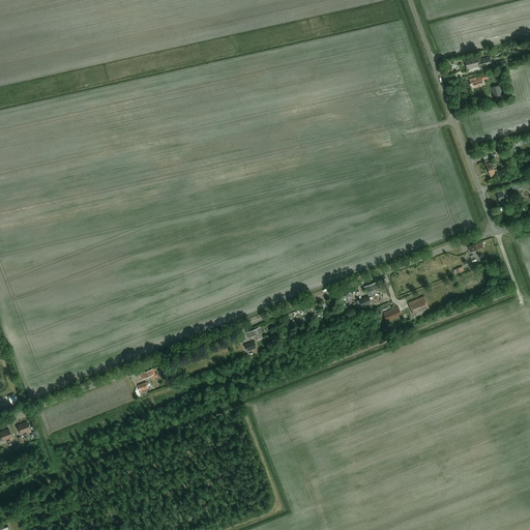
[(479,58),(465,61),(466,63),(465,63),(467,69),(479,66),(480,69),(492,66),(490,57),(479,60),(479,58)]
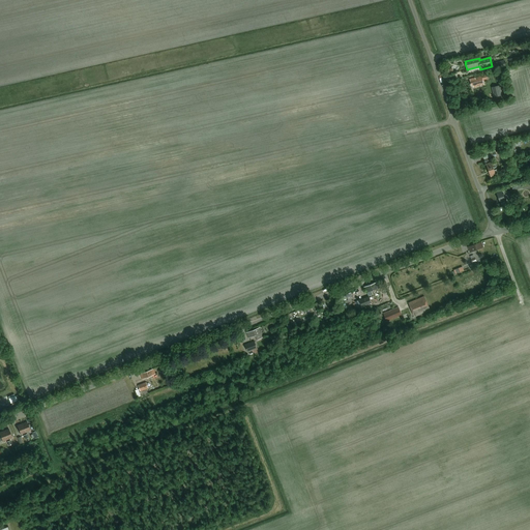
[(475,79),(469,80),(471,86),(473,86),(473,88),(483,85),(482,81),(491,79),(490,75),(475,79)]
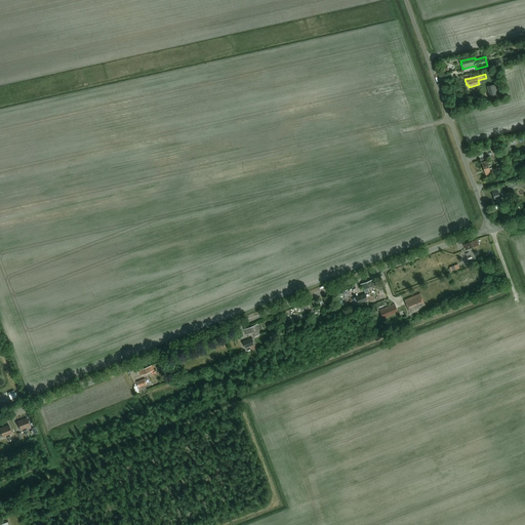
[(487,87),(489,96),(497,94),(495,85),(487,87)]
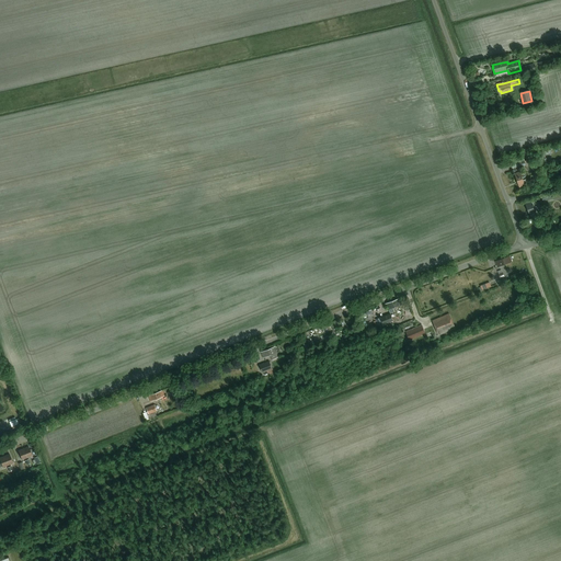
[(539,157),(551,155),(550,150),(549,151),(548,148),(538,150),(539,157)]
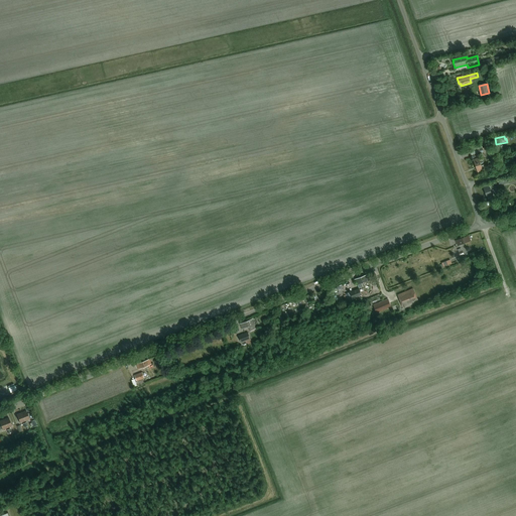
[(478,173),(483,171),(478,158),(473,160),(478,173)]
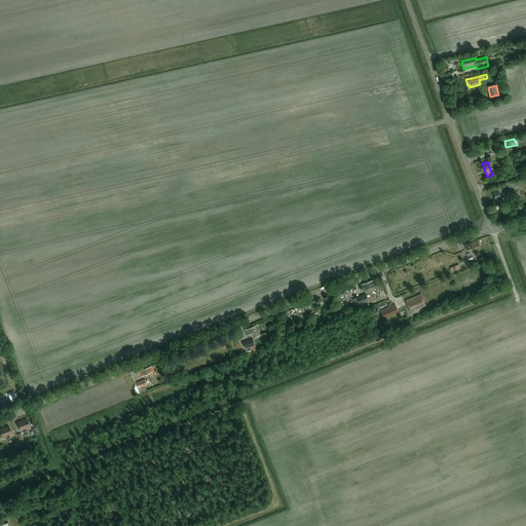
[(497,203),(502,201),(497,188),(492,190),(497,203)]
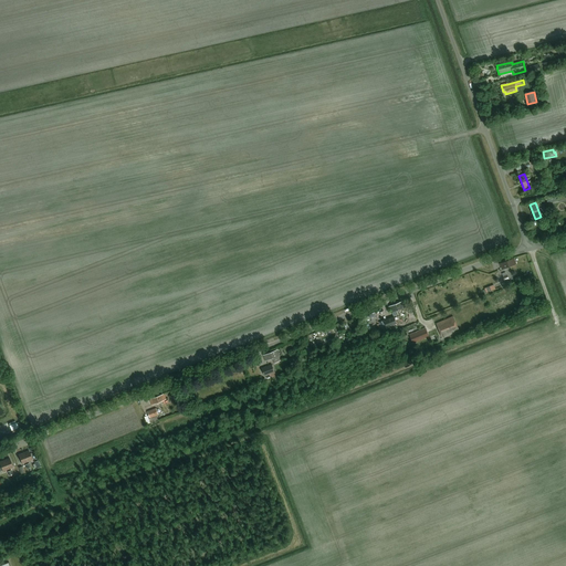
[(502,270),(516,264),(514,259),(500,264),(502,270)]
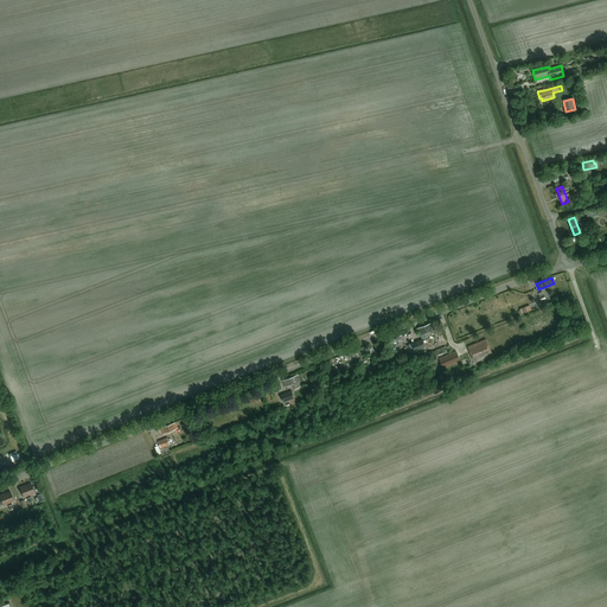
[(432,324),(416,330),(419,336),(421,336),(422,339),(427,338),(425,333),(434,330),(432,324)]
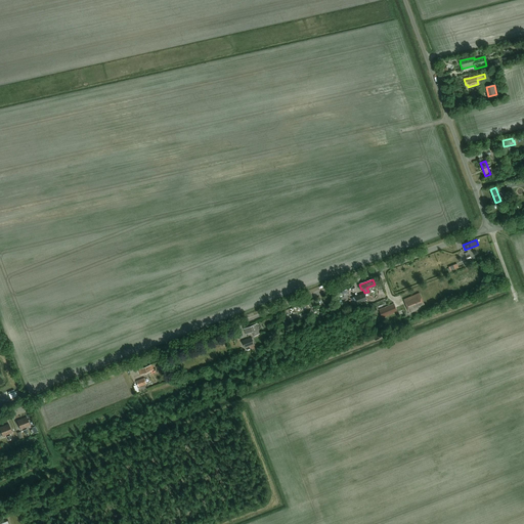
[(364,294),(355,297),(358,304),(366,300),(364,294)]
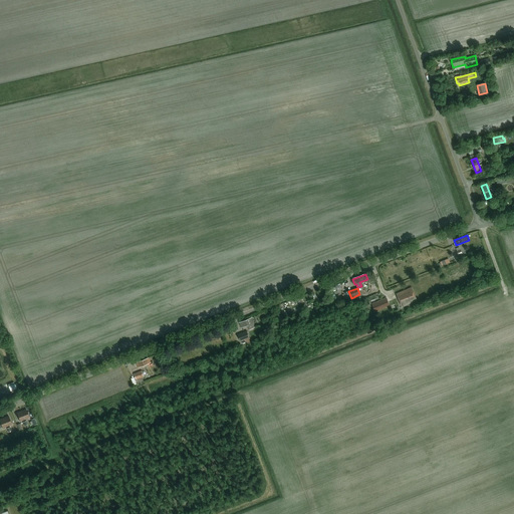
[(402,308),(418,301),(412,288),(396,294),(402,308)]
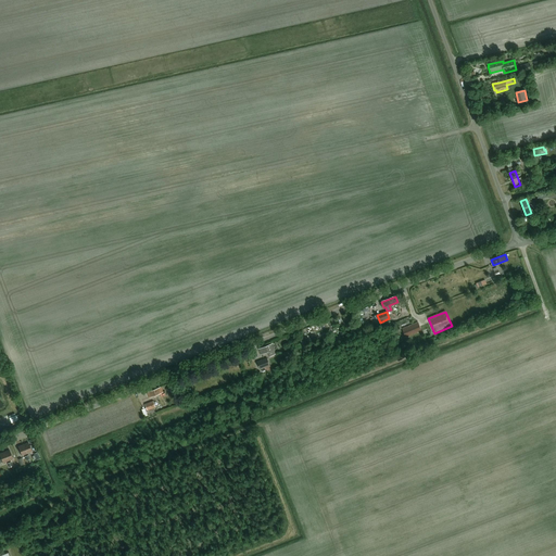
[(419,333),(421,331),(418,323),(402,329),(405,337),(406,336),(407,337),(418,332),(419,333)]
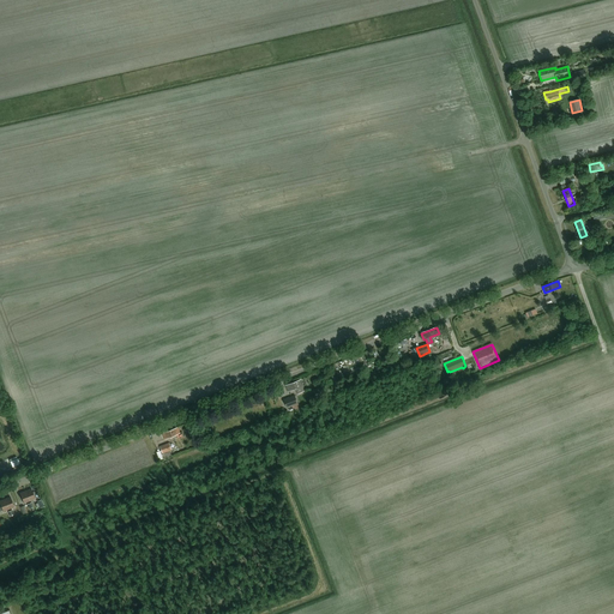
[(306,391),(301,380),(286,386),(288,392),(295,389),(298,393),(306,391)]
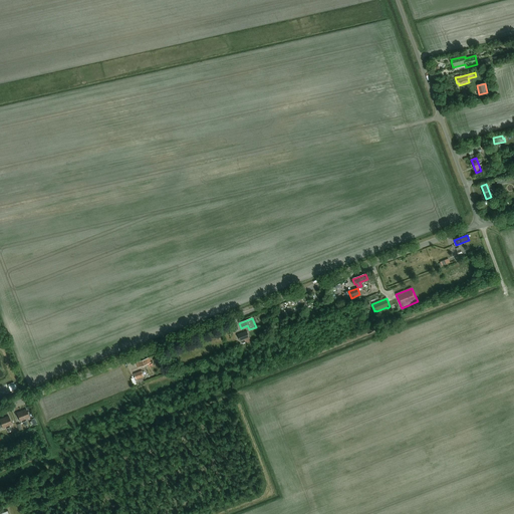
[(240,341),(249,338),(246,331),(237,335),(240,341)]
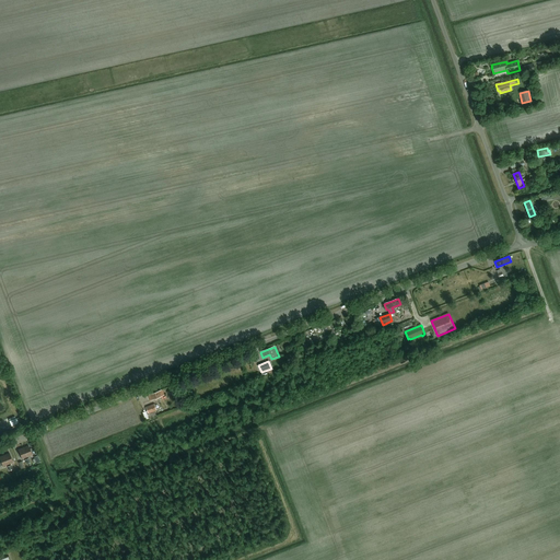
[(150,401),(164,396),(162,391),(148,396),(150,401)]
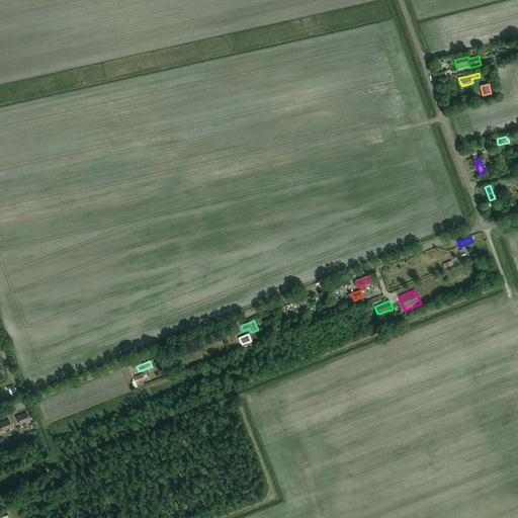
[(137,382),(145,380),(143,374),(135,377),(137,382)]
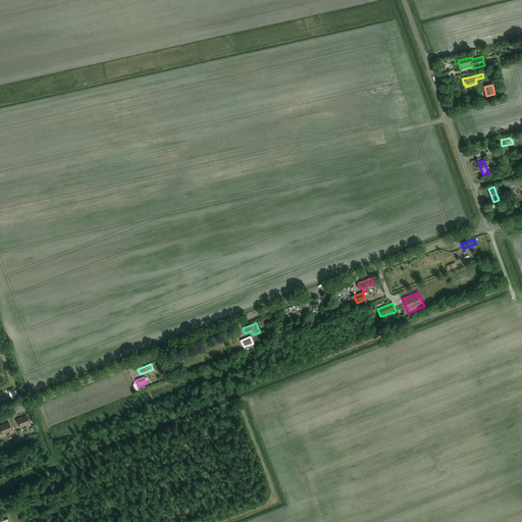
[(27,416),(21,418),(24,426),(30,424),(27,416)]
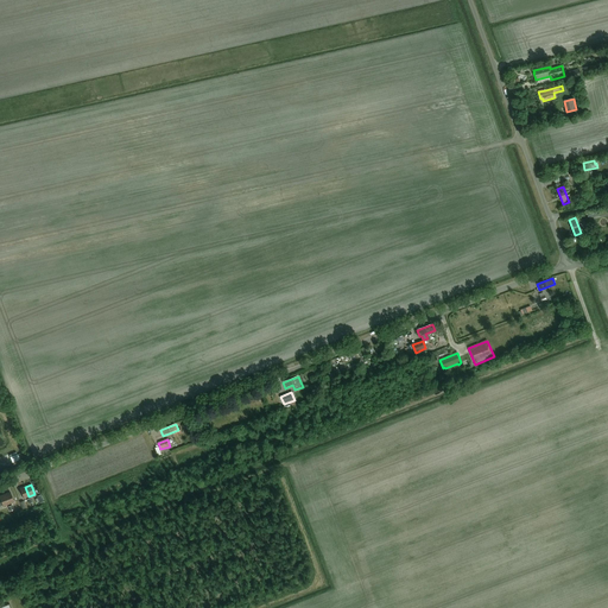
[(25,487),(19,489),(24,499),(29,496),(25,487)]
